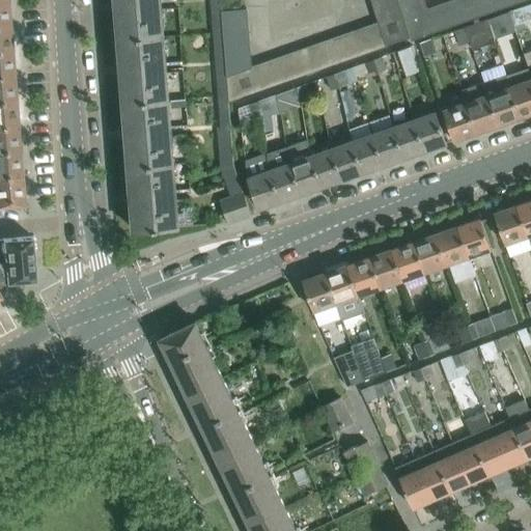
[(0,0),(0,26),(10,25),(8,0),(0,0)]
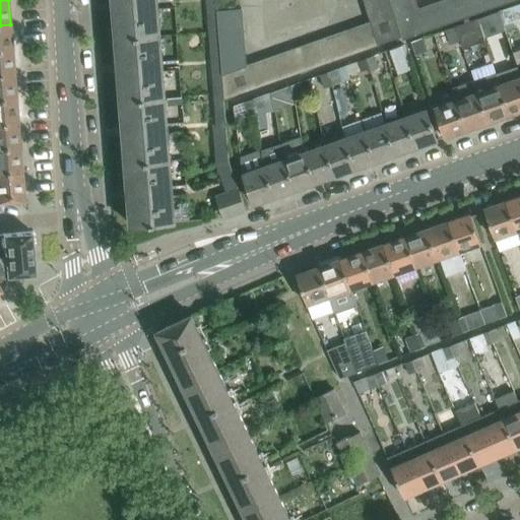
[(160,35),(157,0),(113,0),(114,3),(110,3),(111,14),(115,14),(116,38),(160,35)]
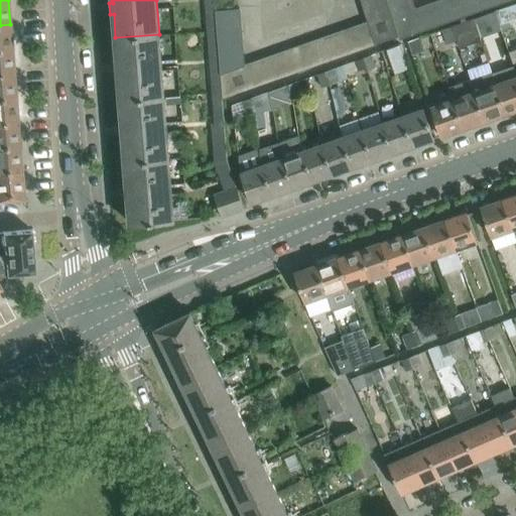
[(389,5),(387,0),(369,0),(362,3),(368,20),(376,43),(399,35),(389,5)]
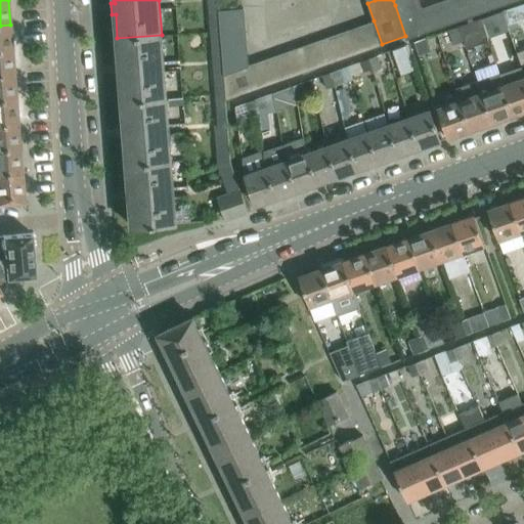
[(430,31),(423,7),(420,0),(407,0),(395,5),(405,36),(406,39),(430,31)]
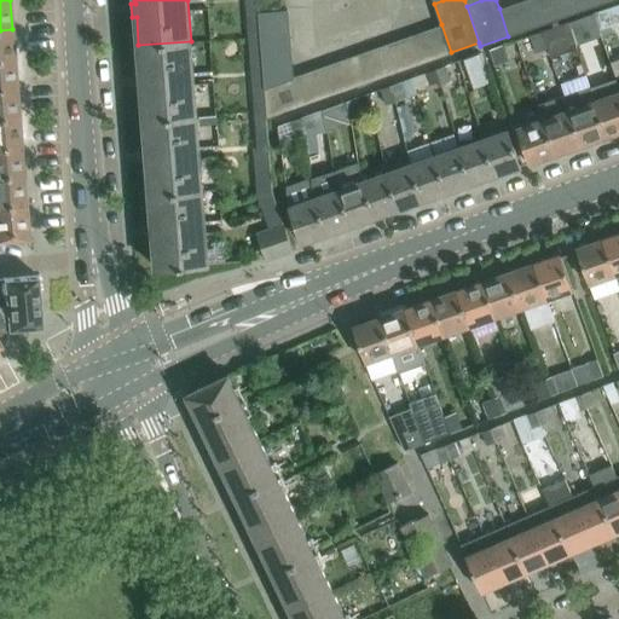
[(533,27),(525,0),(522,0),(512,4),(521,32),(533,27)]
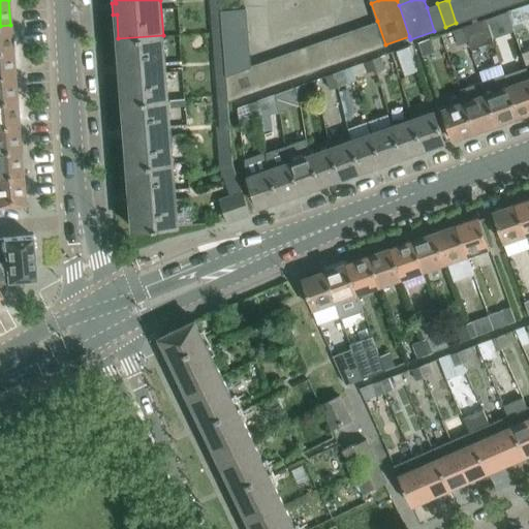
[(467,20),(460,0),(448,0),(456,23),(467,20)]
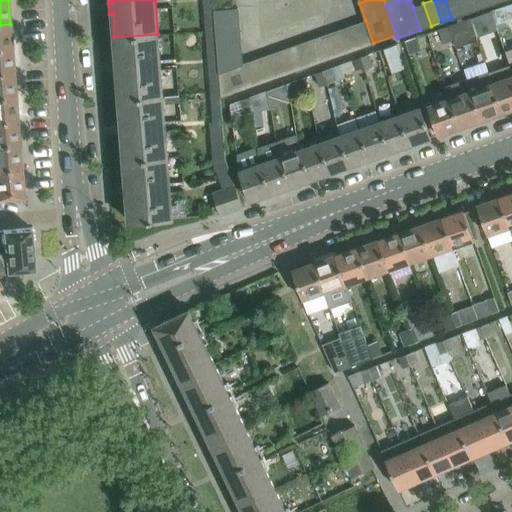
[(462,15),(457,0),(445,0),(452,19),(462,15)]
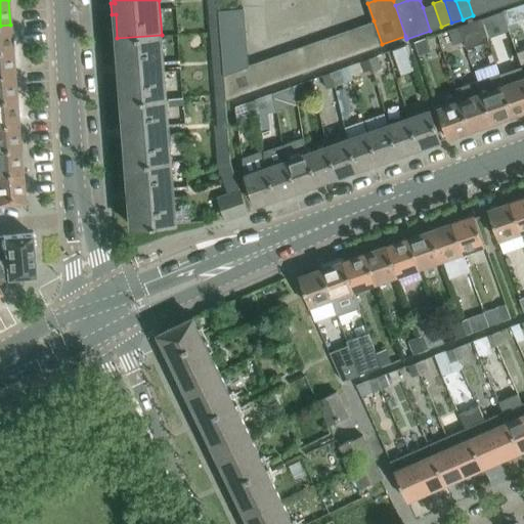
[(484,11),(480,0),(468,0),(473,15),(484,11)]
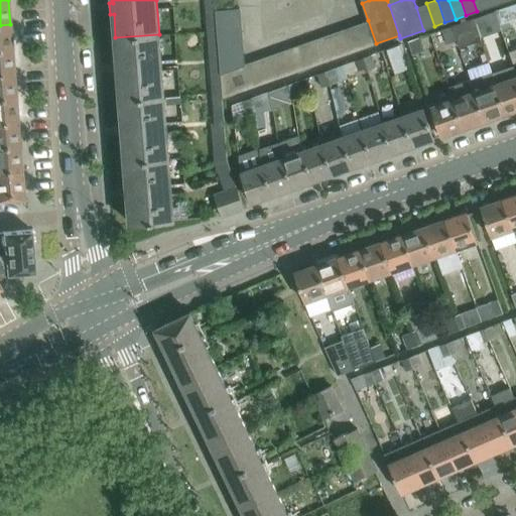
[(487,7),(485,0),(473,0),(477,11),(487,7)]
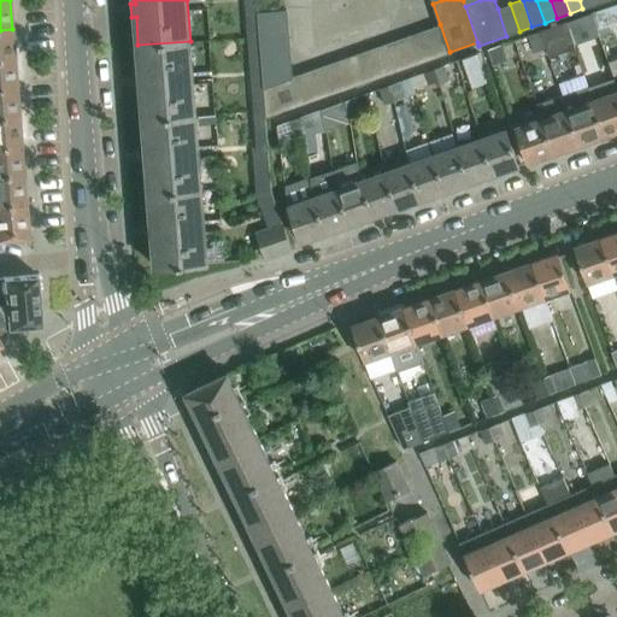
[(258,1),(245,3),(246,13),(259,12),(259,11),(258,1)]
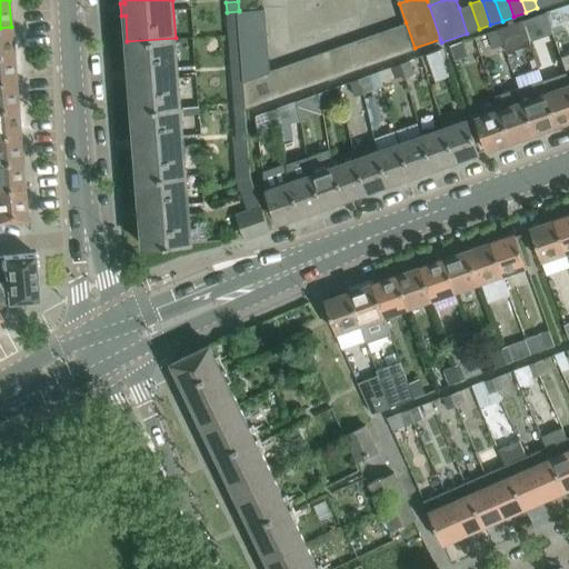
[(568,20),(568,2),(545,12),(550,27),(568,20)]
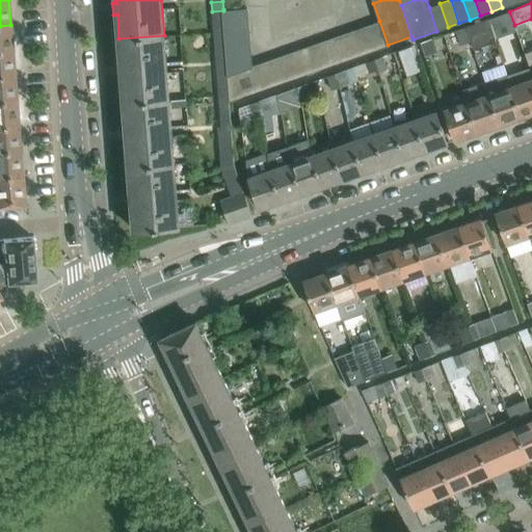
[(448,27),(440,3),(429,7),(436,31),(448,27)]
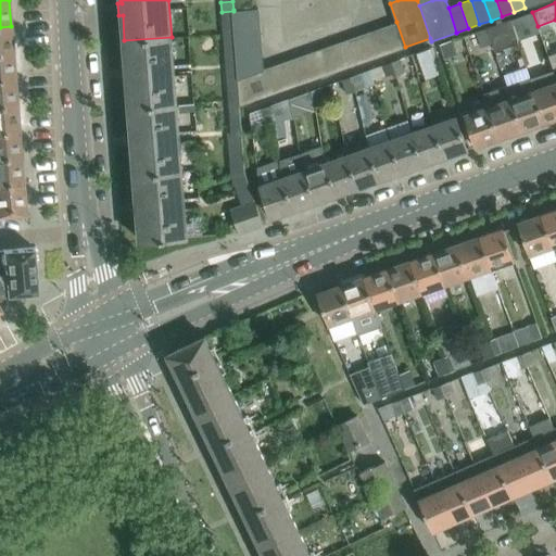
[(261,20),(260,8),(234,10),(234,11),(234,22),(261,20)]
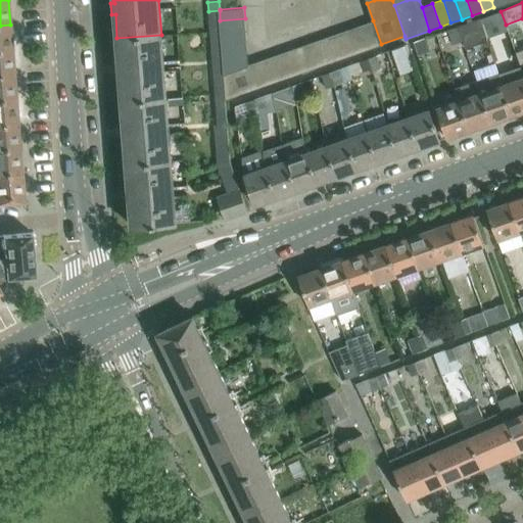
[(220,10),(208,11),(209,21),(220,20),(220,10)]
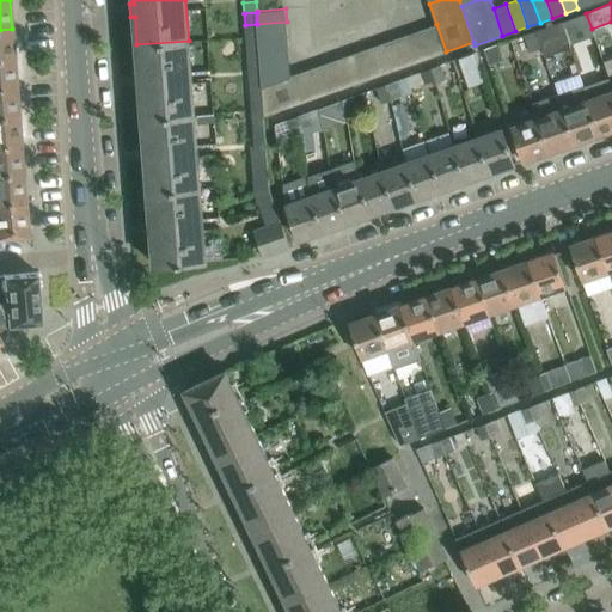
[(592,29),(586,13),(575,17),(581,32),(592,29)]
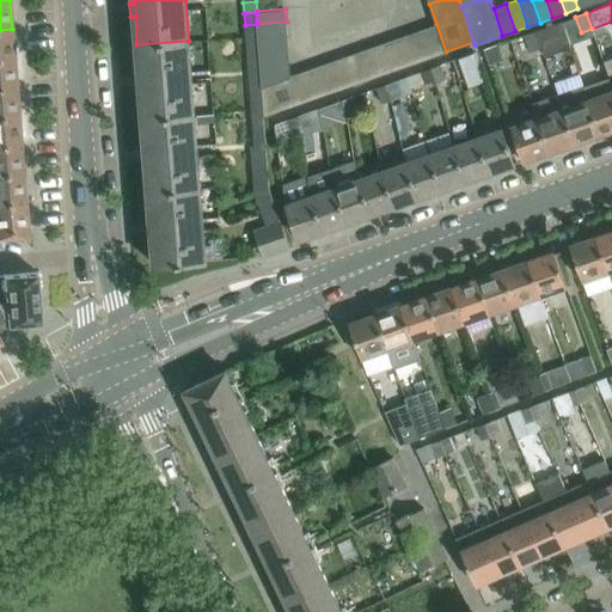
[(288,35),(287,22),(257,24),(258,35),(258,38),(288,35)]
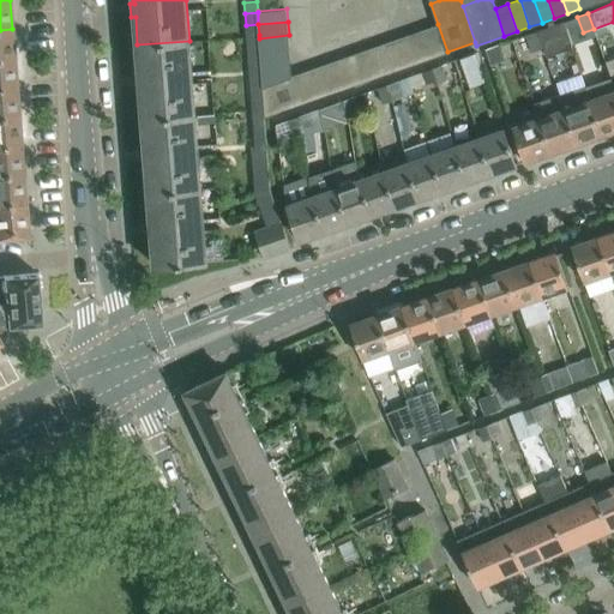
[(258,24),(246,25),(246,36),(259,35),(258,24)]
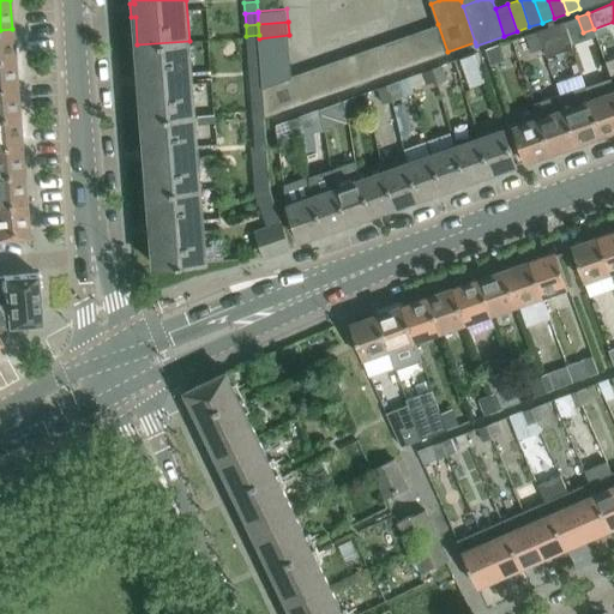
[(447,52),(438,24),(425,29),(435,56),(447,52)]
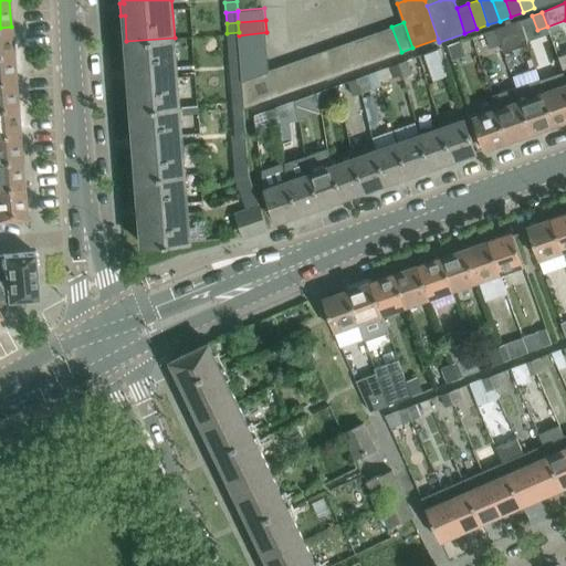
[(512,40),(507,24),(495,29),(501,43),(512,40)]
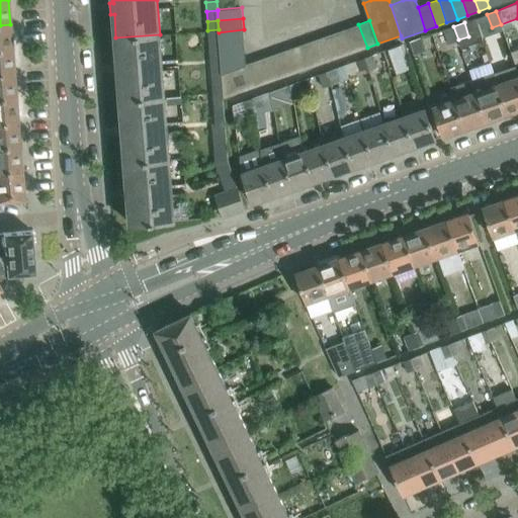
[(0,50),(12,49),(10,24),(0,25),(0,50)]
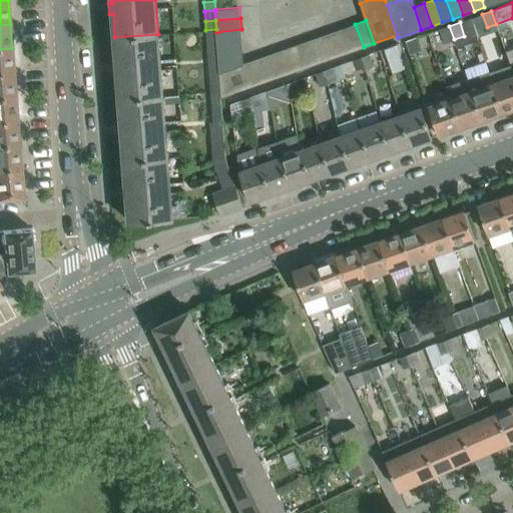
[(364,47),(355,24),(345,27),(353,51),(364,47)]
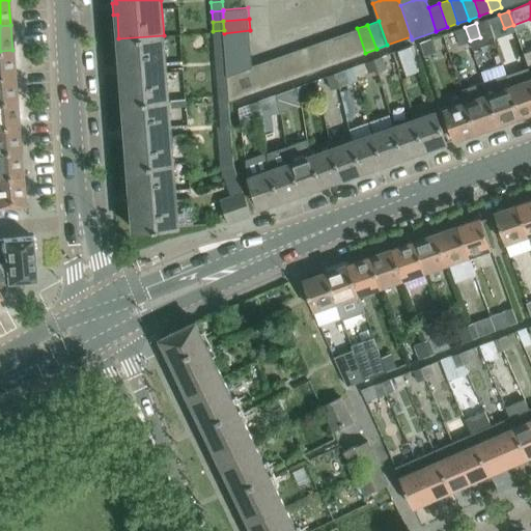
[(470,40),(465,27),(454,30),(459,44),(470,40)]
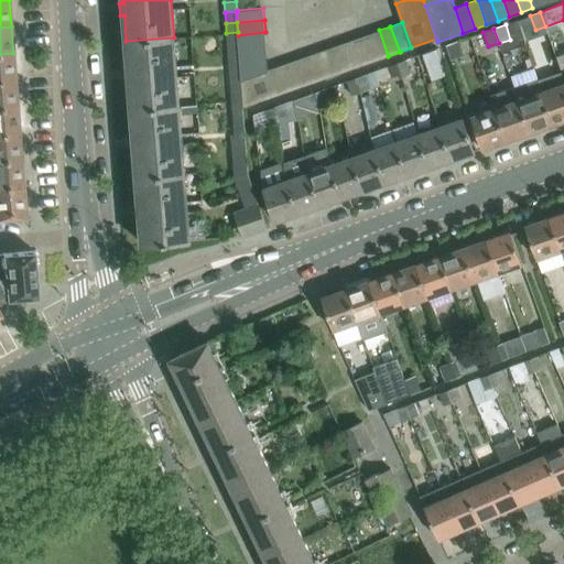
[(388,56),(379,30),(367,34),(376,60),(388,56)]
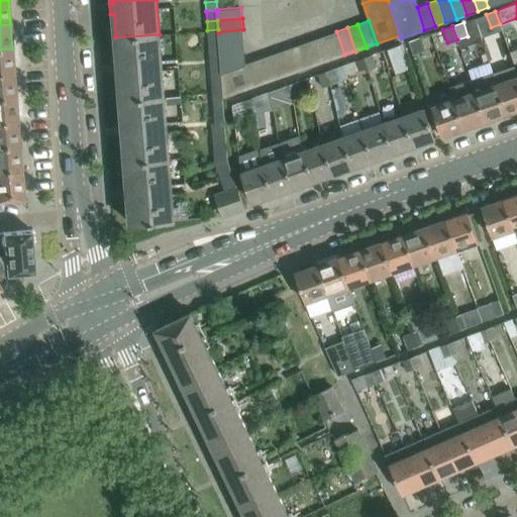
[(218,29),(207,30),(208,39),(219,39),(218,32),(218,29)]
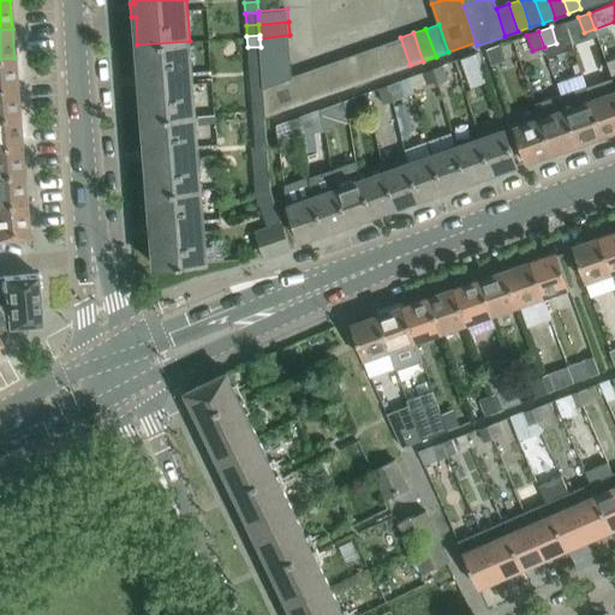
[(291,49),(290,35),(260,39),(261,47),(261,52),(291,49)]
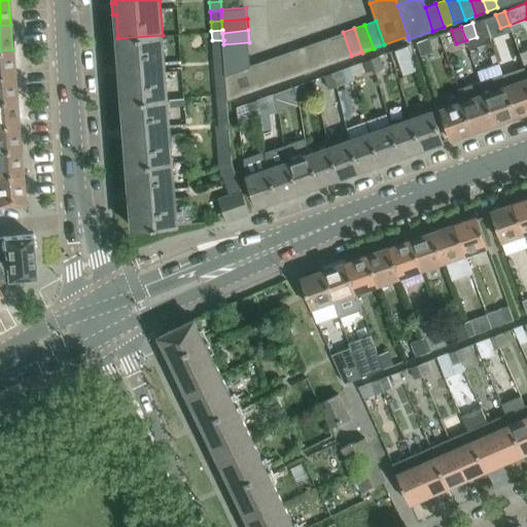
[(351,56),(343,32),(332,36),(341,60),(351,56)]
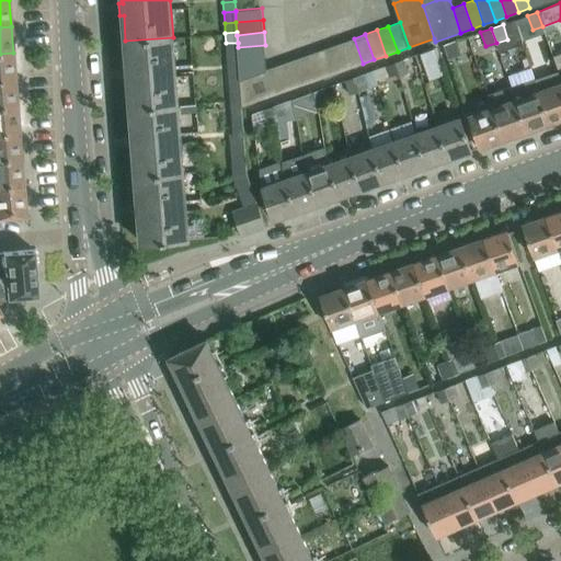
[(179,105),(173,47),(173,37),(125,41),(127,70),(124,70),(124,80),(125,82),(128,82),(130,109),(179,105)]
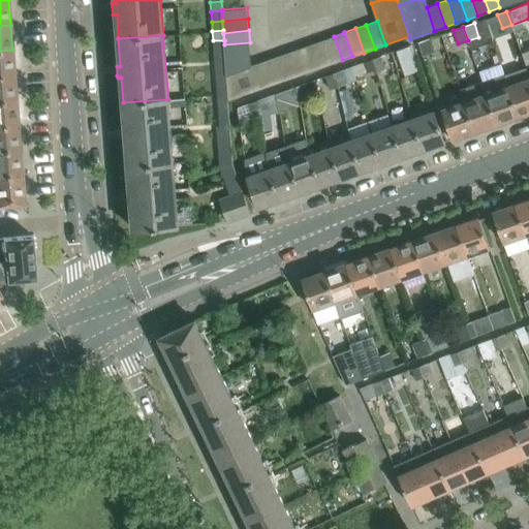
[(342,60),(334,36),(322,40),(331,64),(342,60)]
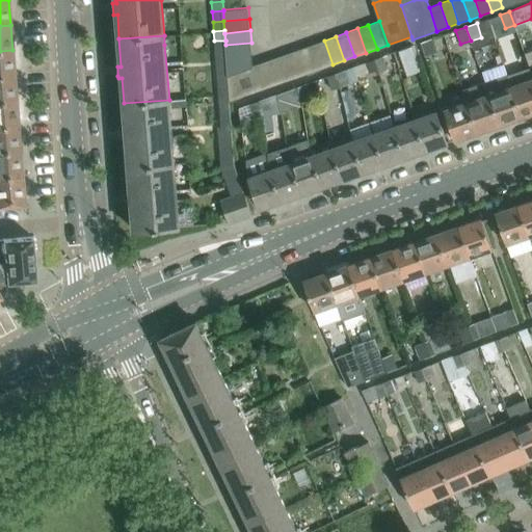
[(436,52),(432,37),(421,42),(426,56),(436,52)]
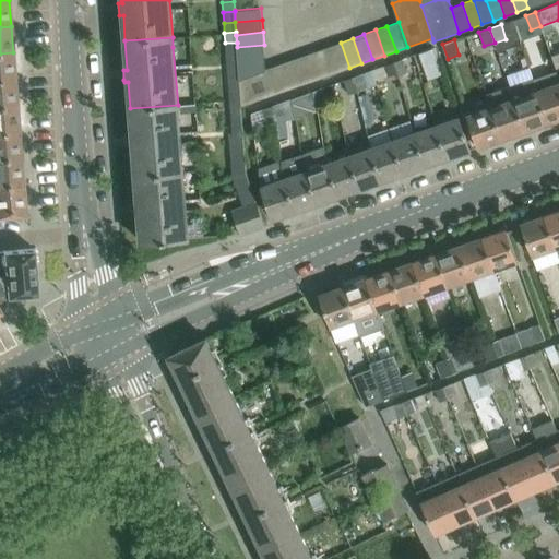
[(237,43),(225,43),(226,54),(237,52),(237,47),(237,43)]
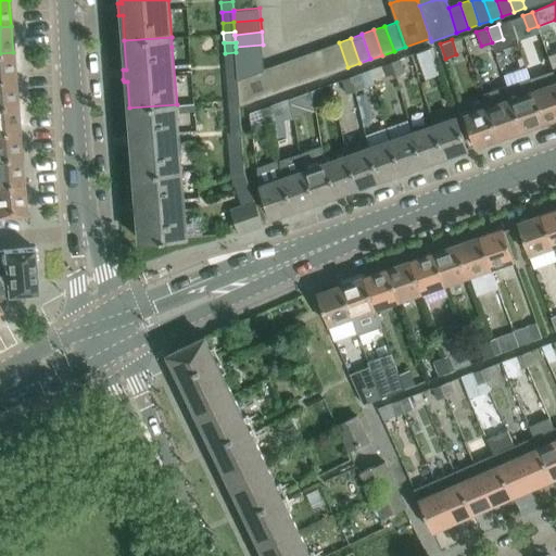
[(348,67),(339,42),(327,46),(337,71),(348,67)]
